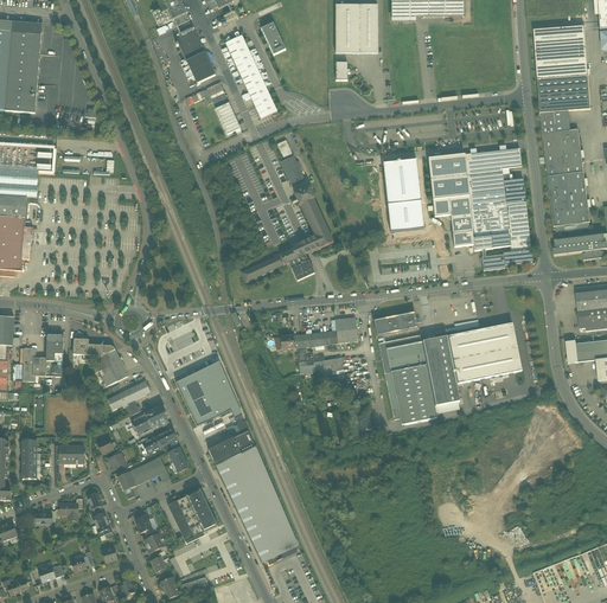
[(189,19),(186,12),(180,0),(164,0),(166,4),(173,18),(177,25),(189,19)]
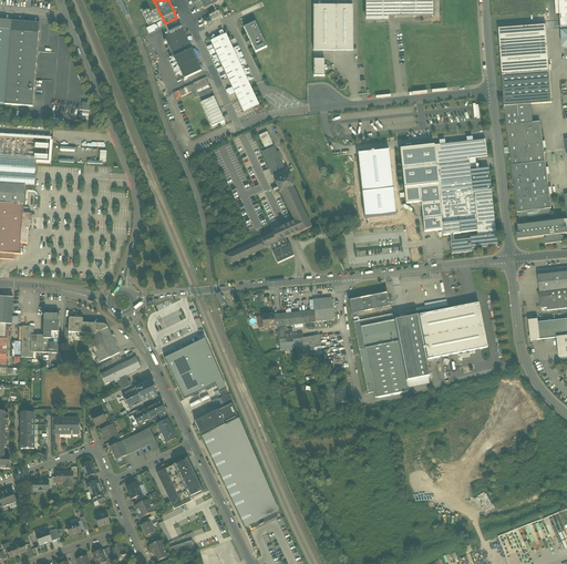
[(364,0),(366,14),(389,14),(433,13),(432,0),(364,0)]
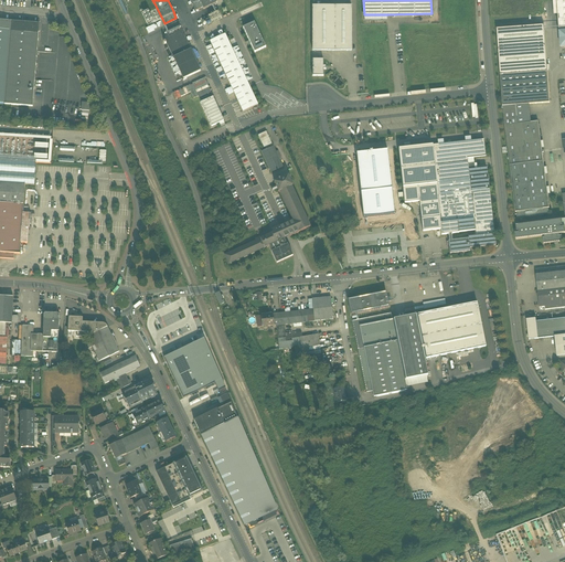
[(312,48),(352,48),(352,3),(312,3),(312,48)]
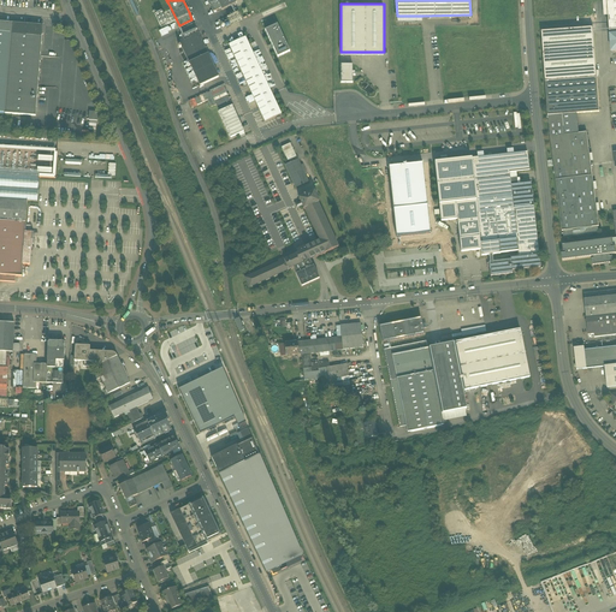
[(170,6),(157,11),(160,23),(167,21),(166,17),(171,15),(170,12),(171,11),(170,6)]
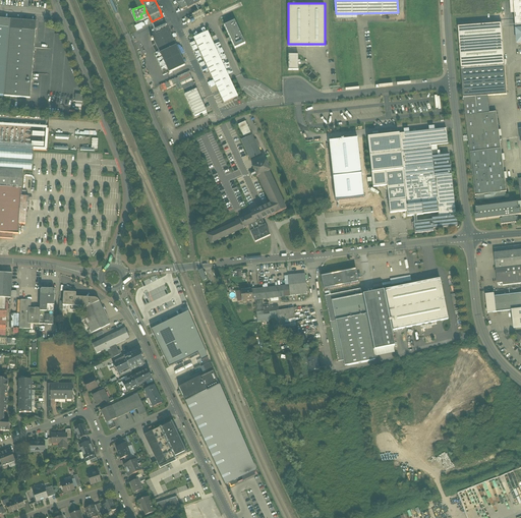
[(197,12),(201,10),(200,8),(192,11),(194,17),(198,15),(197,12)]
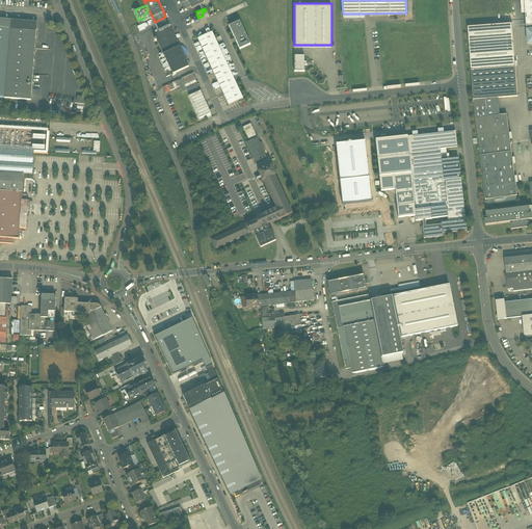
[(0,95),(4,96),(10,18),(0,17),(0,95)]
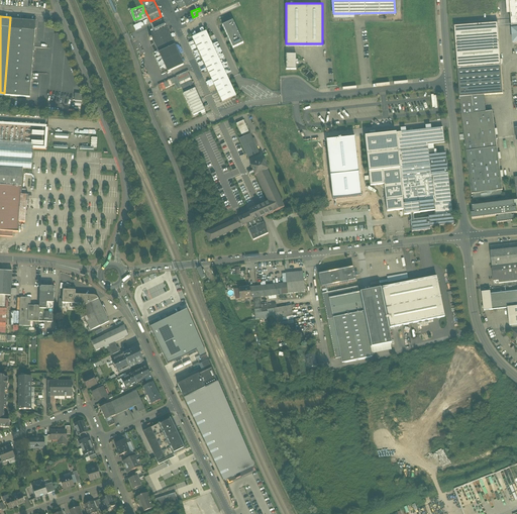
[(10,17),(4,93),(29,95),(36,19),(10,17)]
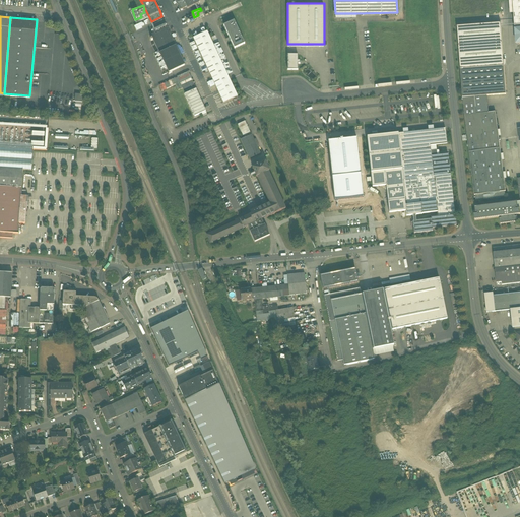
[(223,22),(230,35),(231,38),(235,46),(245,41),(234,18),(223,22)]
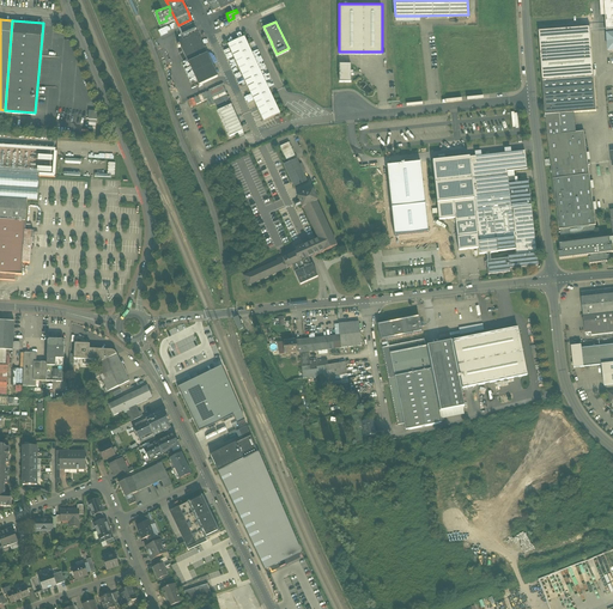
[(539,28),(542,78),(594,74),(590,24),(539,28)]
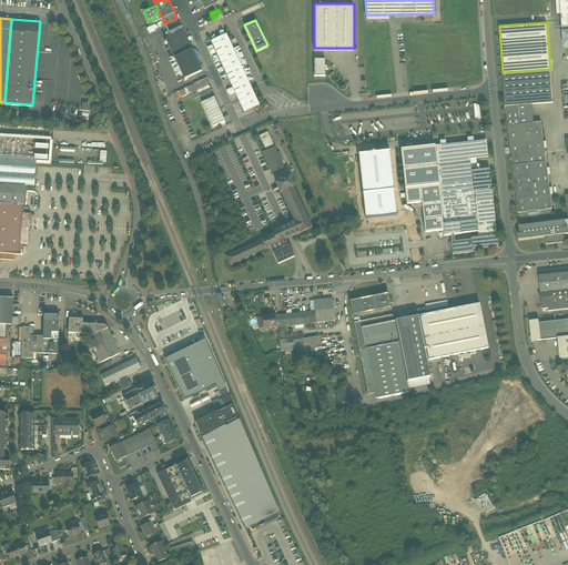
[(184,76),(202,68),(202,67),(201,67),(182,26),(165,34),(184,74),(184,76)]
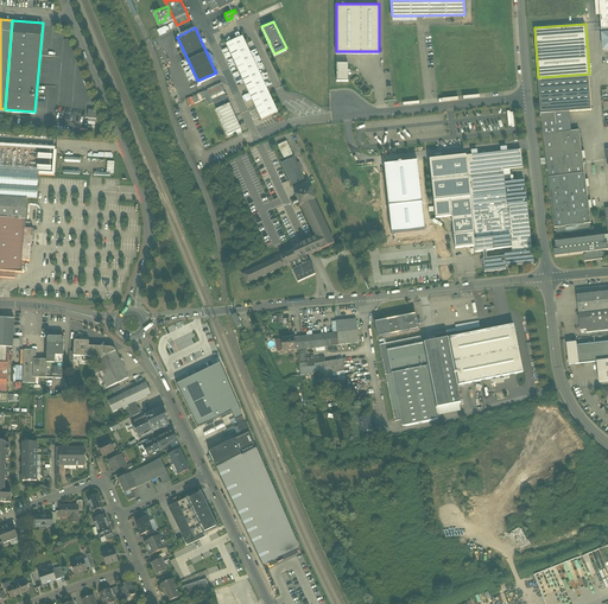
[(226,43),(261,118),(277,109),(241,35),(226,43)]
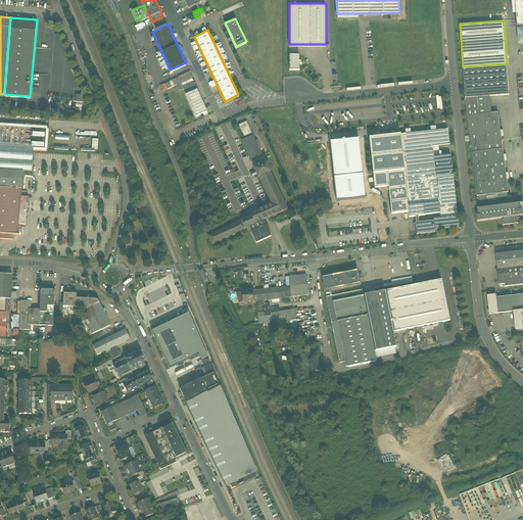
[(289,67),(299,67),(299,61),(301,61),(301,58),(299,58),(299,52),(289,52),(289,67)]
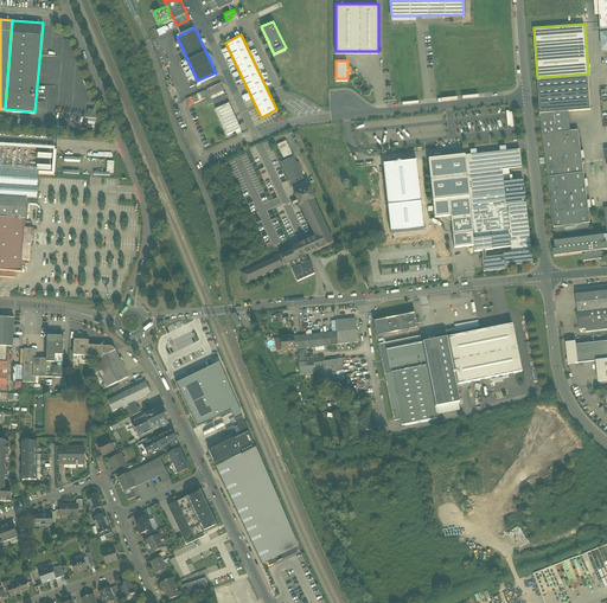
[(537,77),(540,110),(569,108),(590,107),(588,74),(537,77)]
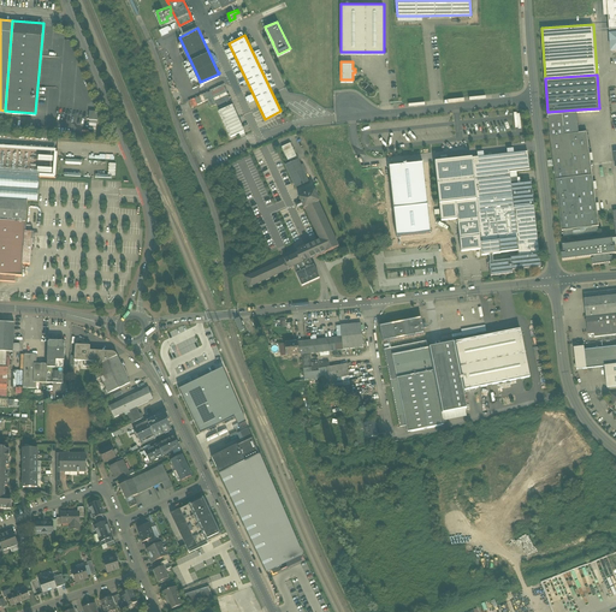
[(217,108),(230,134),(243,128),(231,102),(230,102),(229,99),(226,100),(227,104),(217,108)]
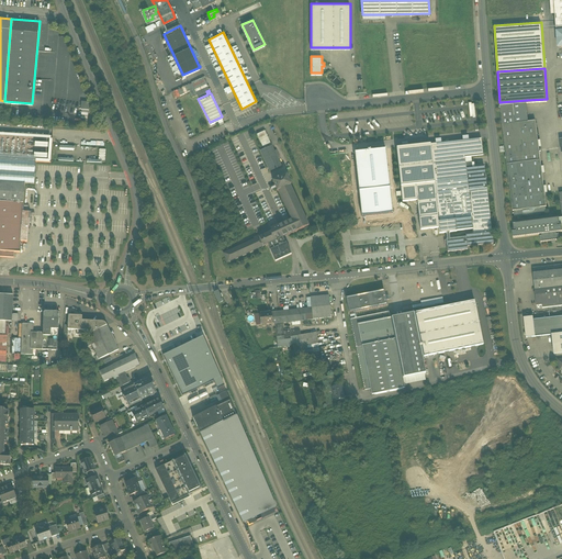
[(499,102),(502,122),(528,119),(527,100),(499,102)]
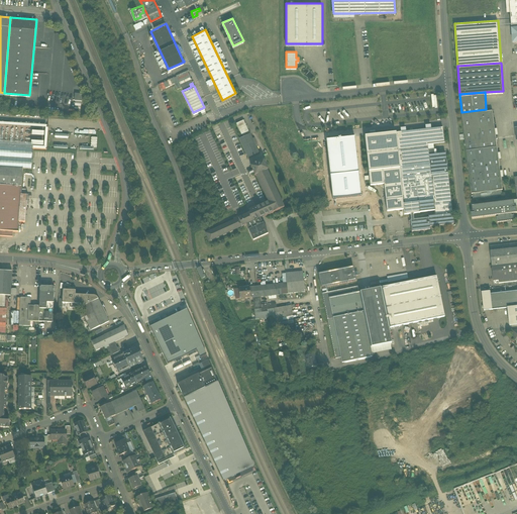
[(461,112),(467,148),(497,144),(493,108),(486,109),(461,112)]
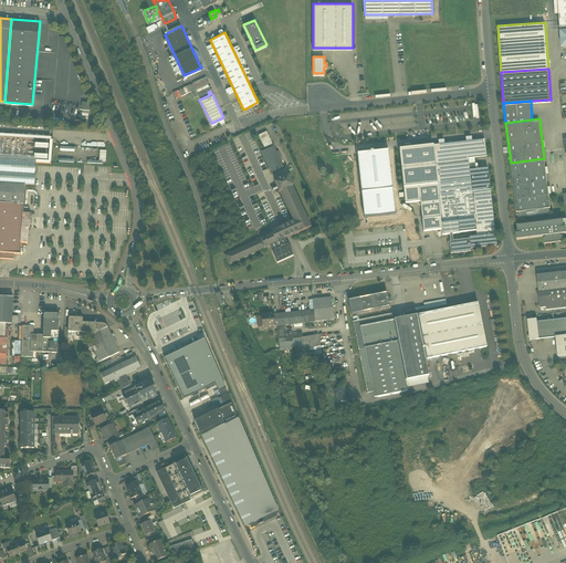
[(272,141),(266,129),(259,133),(264,144),(272,141)]
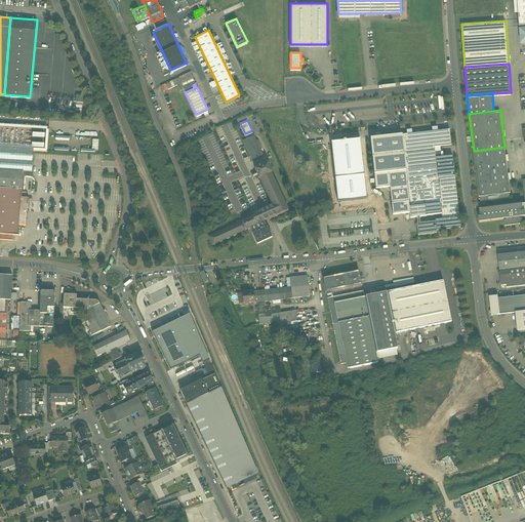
[(0,141),(21,142),(19,141),(16,139),(16,135),(13,135),(12,134),(11,135),(8,135),(8,138),(4,134),(5,132),(1,132),(1,128),(6,128),(5,127),(5,124),(8,124),(11,122),(0,121),(0,141)]
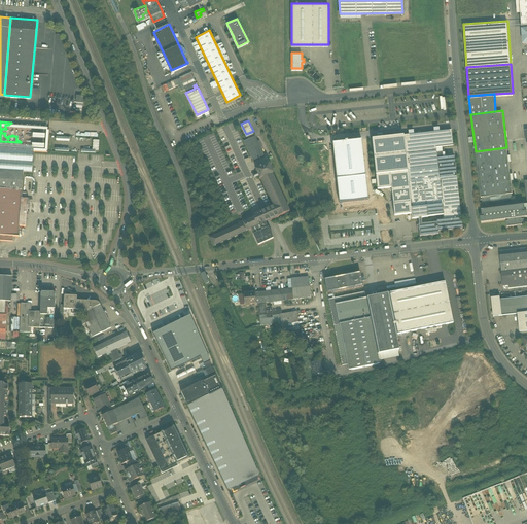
[(403,133),(408,169),(438,166),(435,145),(442,144),(453,143),(451,128),(403,133)]
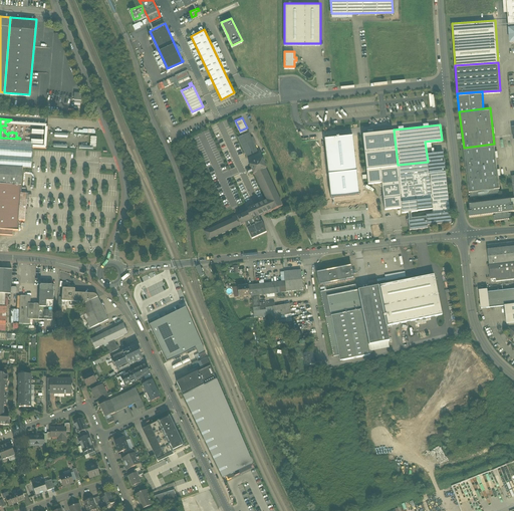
[(368,182),(381,181),(399,179),(398,175),(399,175),(398,165),(394,130),(362,133),(368,182)]
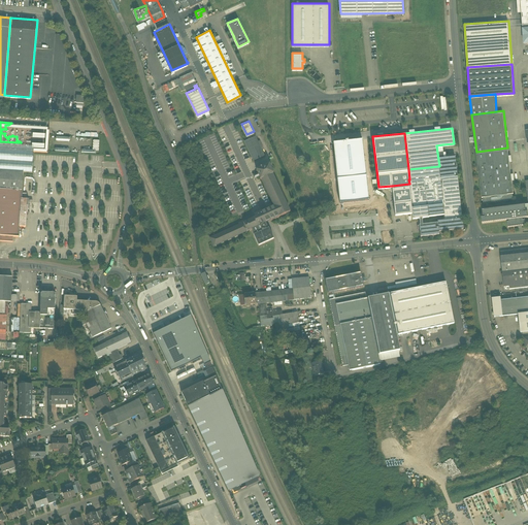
[(244,139),(254,159),(264,154),(256,134),(244,139)]
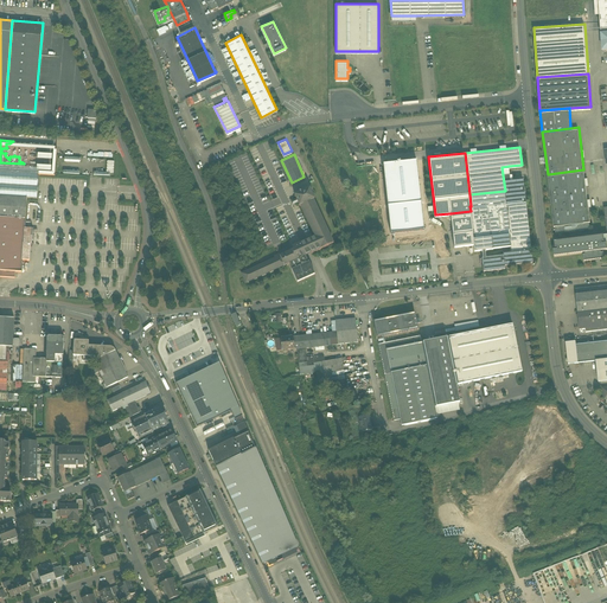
[(383,161),(390,230),(425,228),(416,159),(383,161)]
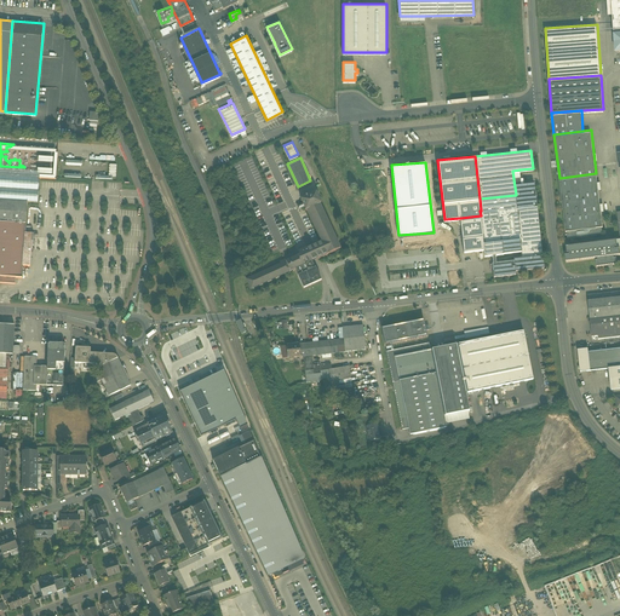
[(522,249),(522,255),(543,253),(537,205),(534,180),(521,182),(521,176),(520,170),(512,171),(516,195),(517,207),(520,237),(522,249)]
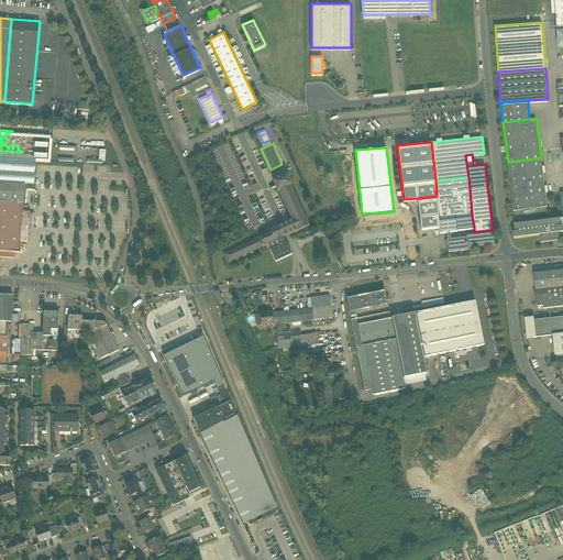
[(0,156),(0,179),(24,182),(34,182),(36,160),(0,156)]
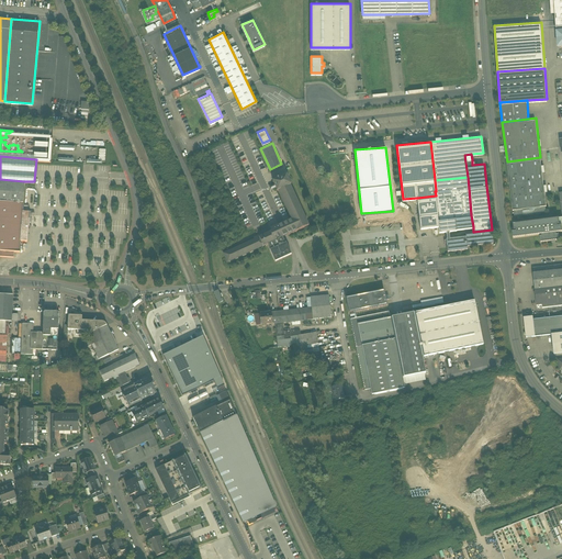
[(513,208),(514,208),(546,204),(547,204),(540,157),(507,161),(513,208)]
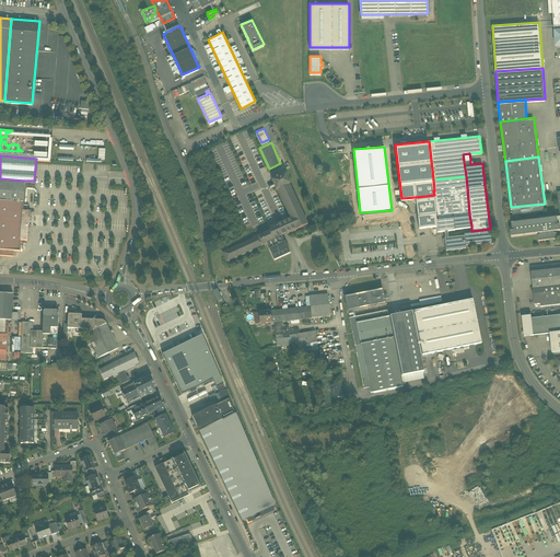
[(276,187),(277,187),(289,182),(290,182),(286,172),(277,175),(276,175),(277,176),(271,178),(273,182),(275,184),(276,187)]
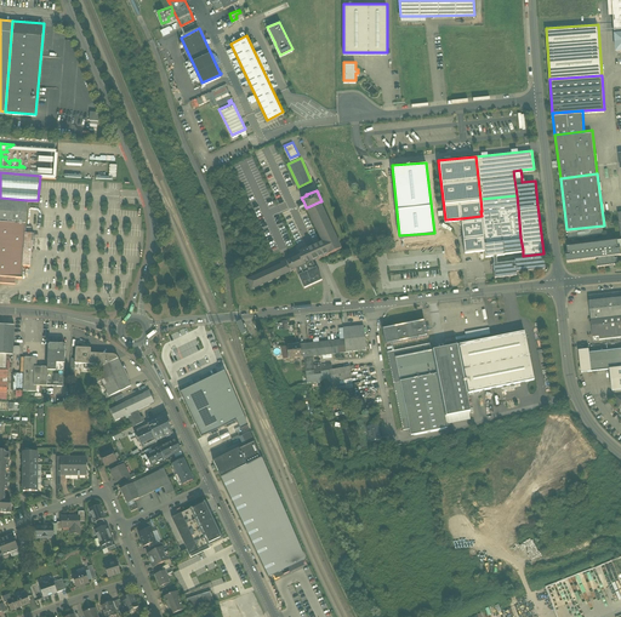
[(518,207),(517,195),(480,199),(482,211),(499,210),(518,207)]
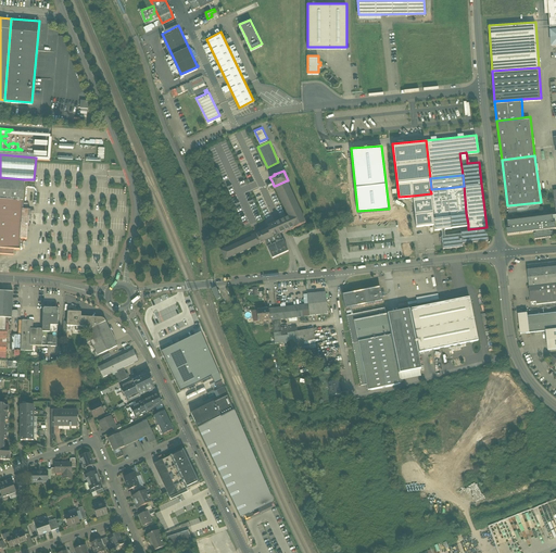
[(20,247),(21,237),(23,198),(24,179),(0,177),(0,246),(13,247),(20,247)]
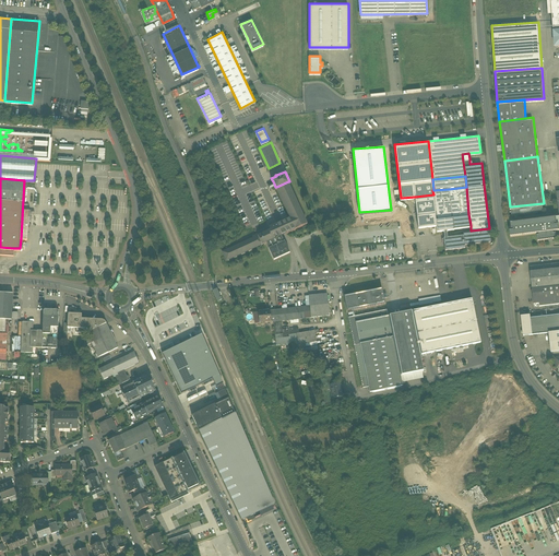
[(307,222),(288,181),(276,187),(289,215),(295,227),(307,222)]
